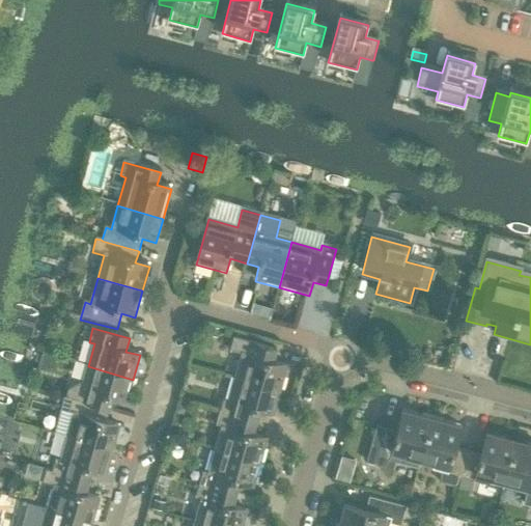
[(207,329),(205,338),(217,340),(219,331),(207,329)]
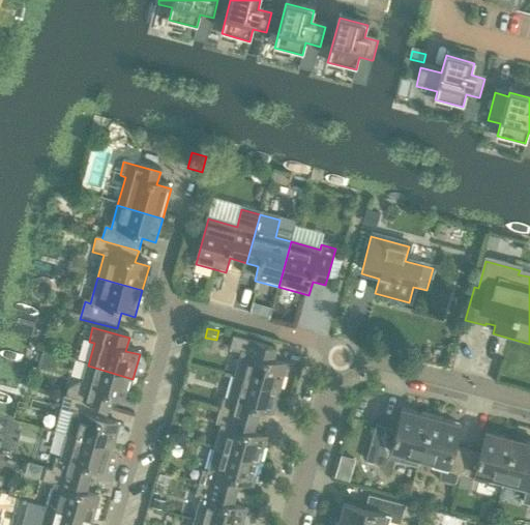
[(280,391),(287,368),(272,363),(276,351),(233,339),(230,353),(241,356),(234,379),(280,391)]
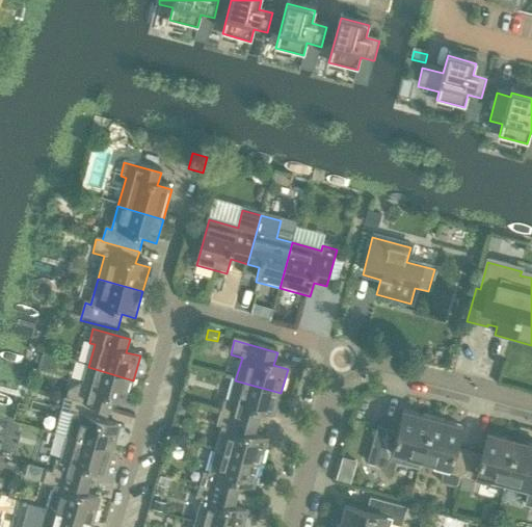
[(67,400),(73,402),(109,413),(112,400),(127,404),(133,380),(88,367),(83,386),(69,392),(67,400)]
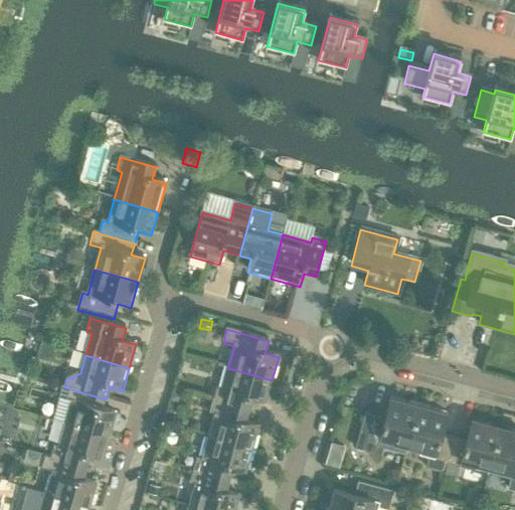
[(266,404),(272,380),(227,368),(221,390),(216,389),(212,401),(248,411),(251,400),(266,404)]
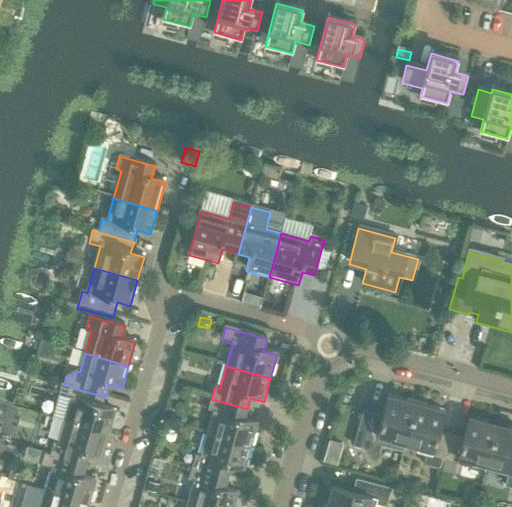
[(62,385),(52,419),(65,423),(109,435),(115,412),(102,408),(105,397),(70,387),(64,385),(62,385)]
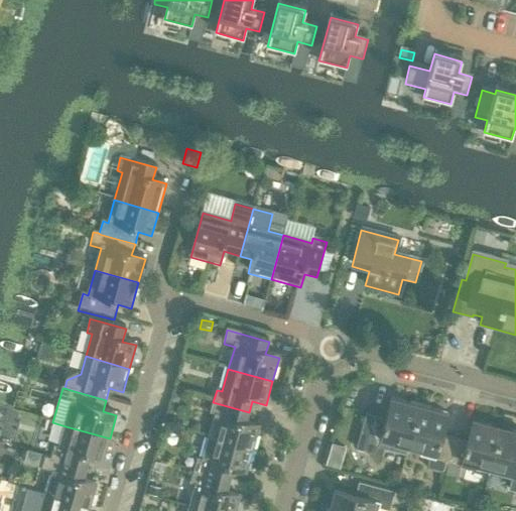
[(406,458),(409,449),(419,408),(391,400),(385,419),(366,414),(356,451),(382,458),(384,451),(406,458)]
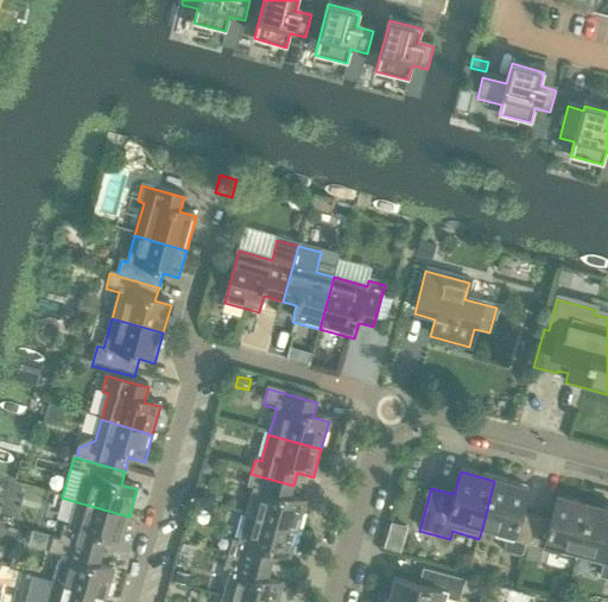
[(298,532),(305,504),(290,500),(293,486),(251,474),(247,489),(253,490),(246,518),(298,532)]
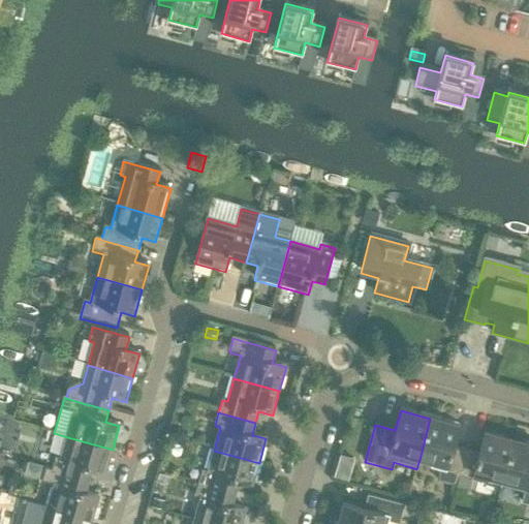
[(457,487),(466,450),(453,447),(458,427),(430,419),(419,460),(432,463),(431,468),(440,470),(437,482),(457,487)]
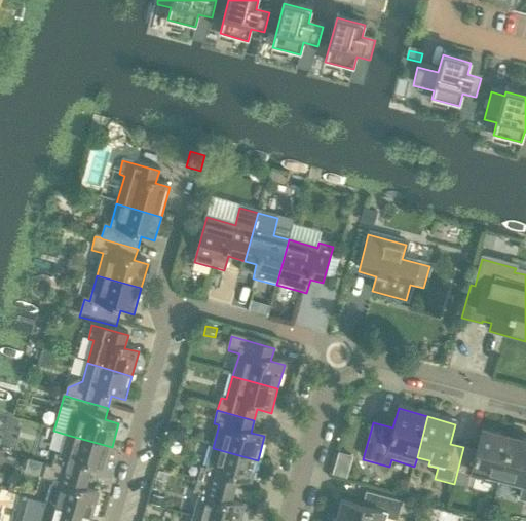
[(476,451),(463,447),(454,484),(472,489),(475,478),(485,481),(484,481),(497,485),(499,479),(500,479),(511,439),(481,431),(476,451)]
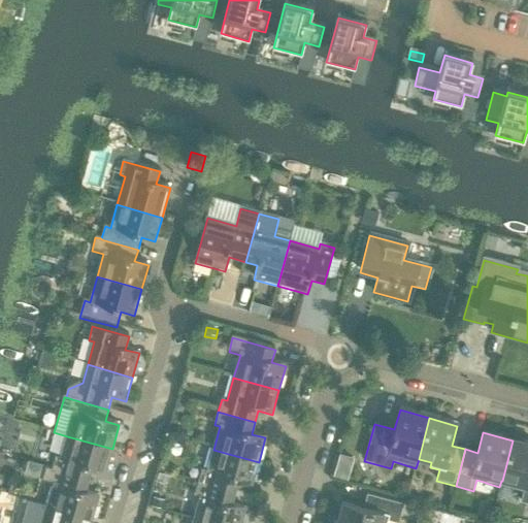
[(52,470),(89,481),(92,469),(105,474),(112,449),(67,436),(61,459),(56,458),(52,470)]
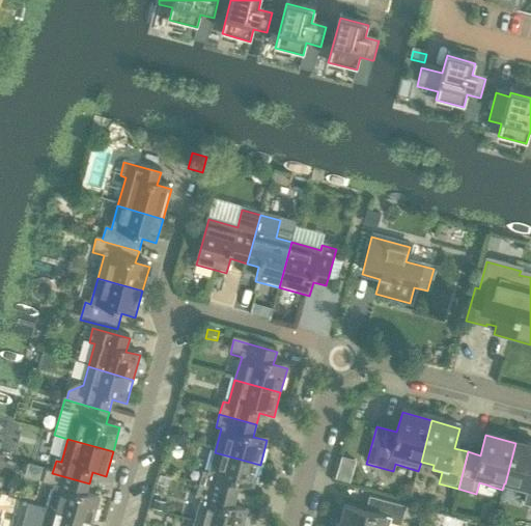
[(530,508),(530,447),(515,443),(505,483),(518,488),(515,493),(526,495),(523,506),(530,508)]
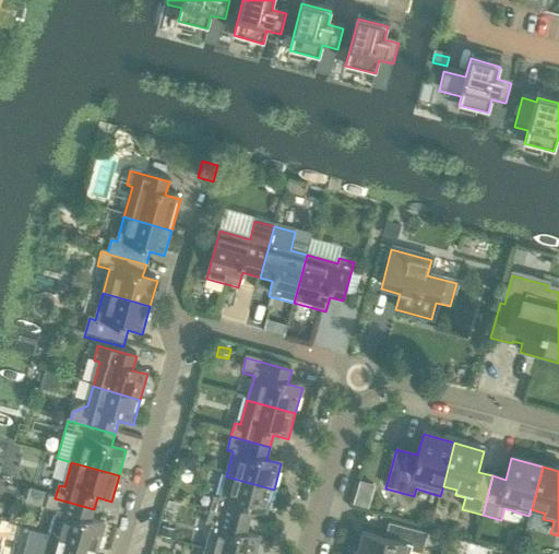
[(266,515),(274,490),(226,476),(219,501),(213,499),(210,513),(248,523),(252,510),(266,515)]
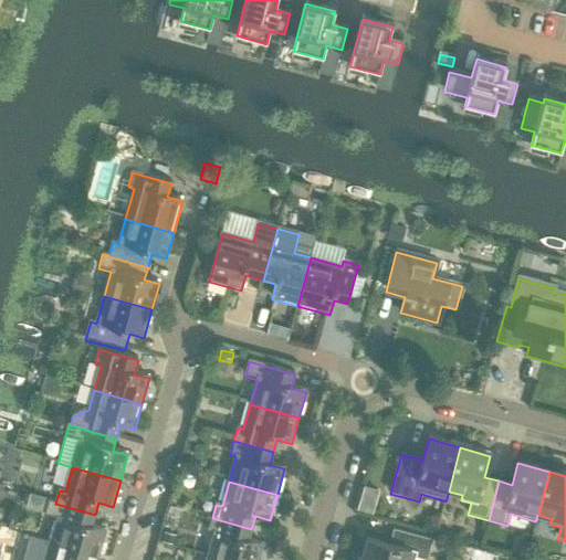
[(49,503),(45,516),(58,519),(51,545),(98,558),(106,532),(91,528),(95,515),(55,504),(49,502),(49,503)]
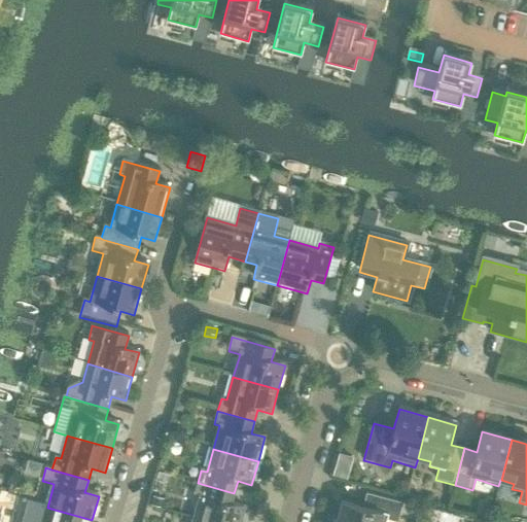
[(241,521),(245,509),(231,505),(234,493),(198,483),(195,496),(200,497),(192,520),(197,521),(241,521)]
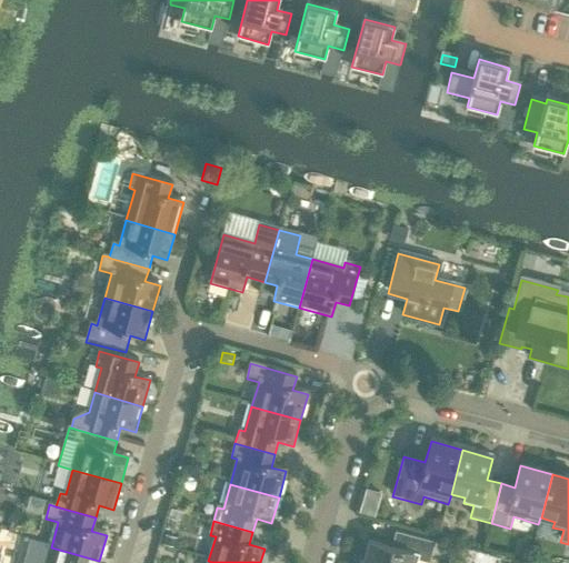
[(430,562),(435,544),(395,533),(391,549),(369,542),(363,562),(430,562)]
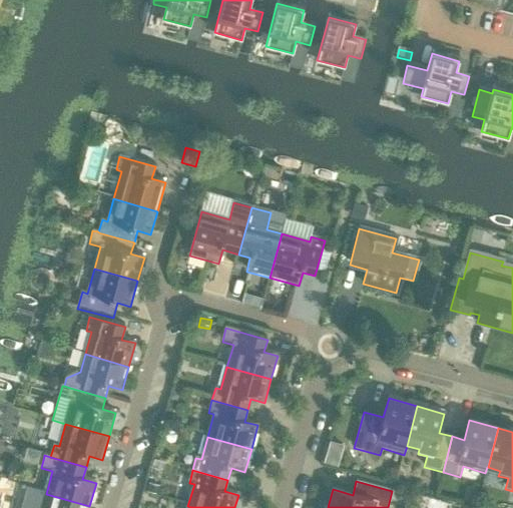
[(148,485),(146,494),(157,497),(159,488),(148,485)]
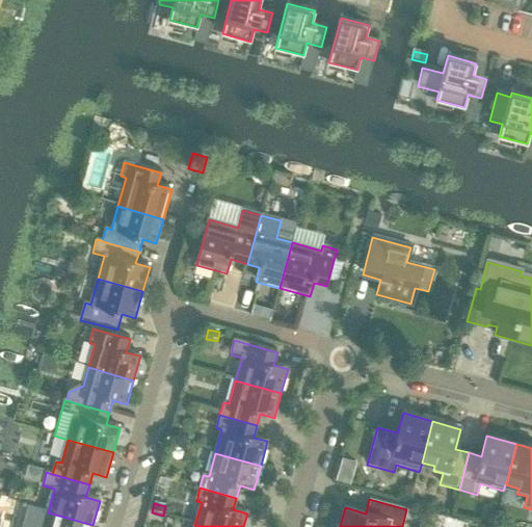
[(28,506),(22,526),(92,526),(92,525),(48,512),(34,508),(28,506)]
